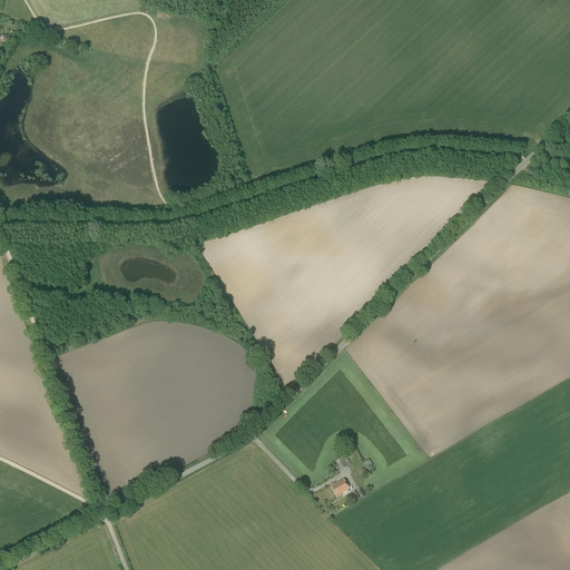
[(340,471),(347,467),(343,458),(335,462),(340,471)]
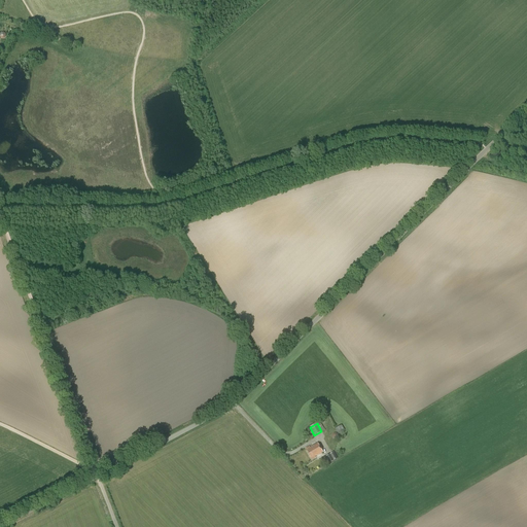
[(339,434),(345,430),(341,425),(336,428),(339,434)]
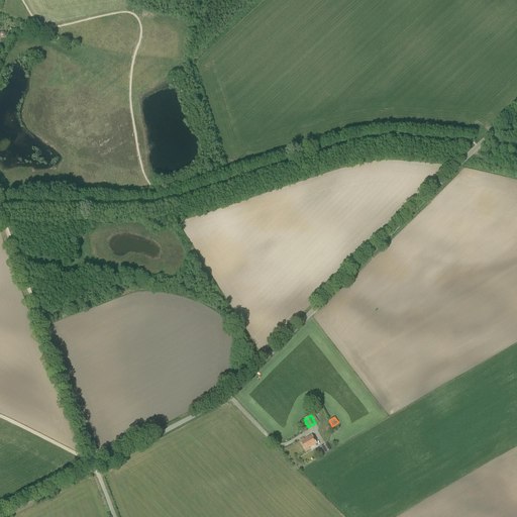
[(310,441),(314,438),(311,434),(304,439),(304,438),(300,440),(303,446),(310,442),(310,441)]
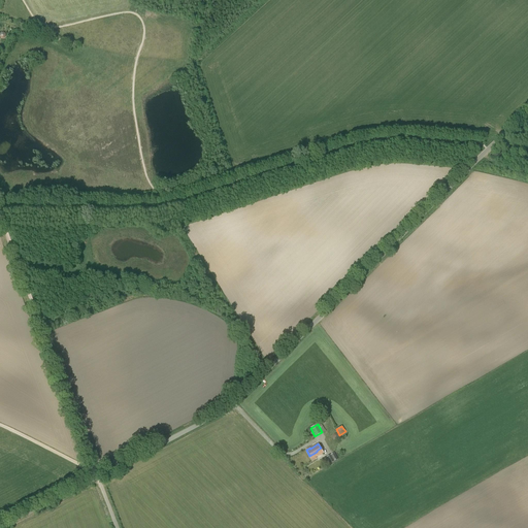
[(317,452),(309,456),(312,460),(317,458),(316,457),(324,453),(321,448),(317,451),(317,452)]
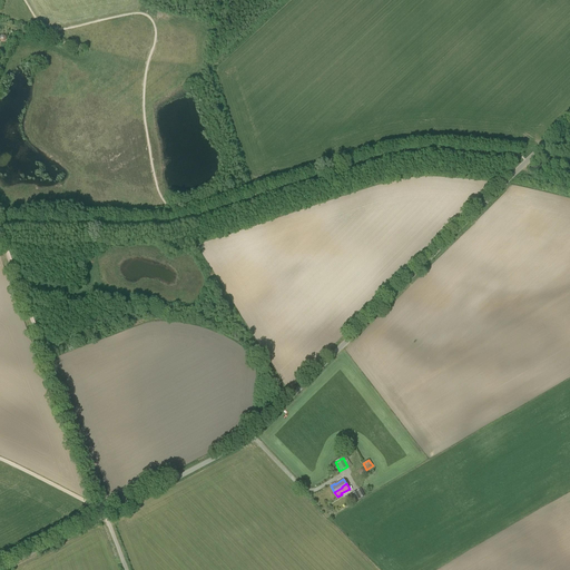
[(355,501),(365,495),(361,489),(352,493),(353,494),(352,494),(355,501)]
